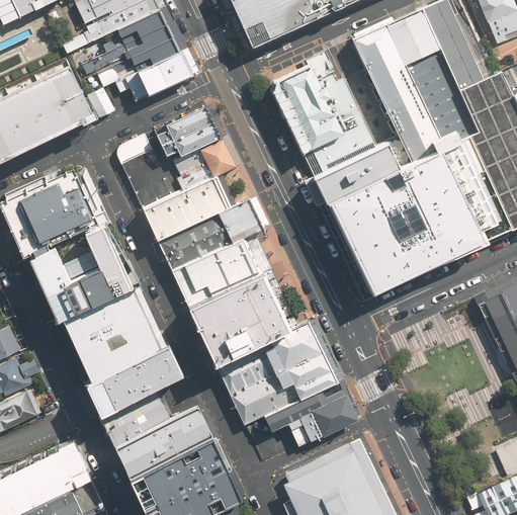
[(61,1),(61,0),(0,0),(0,24),(1,27),(61,1)]
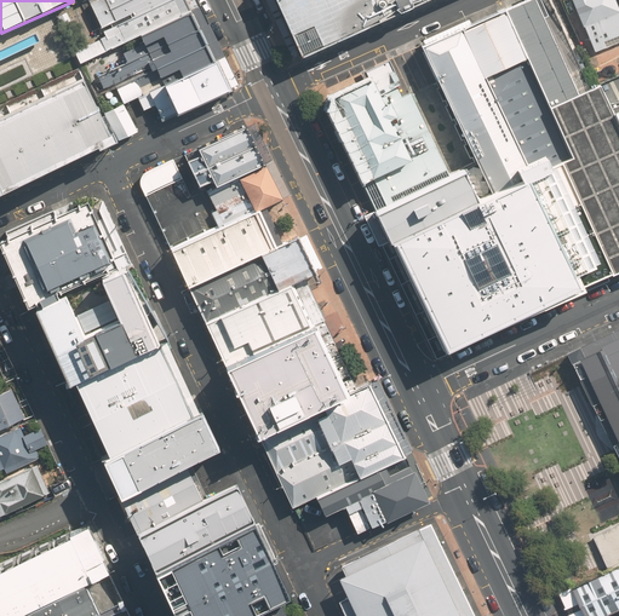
[(147,96),(216,64),(185,0),(89,0),(112,50),(141,38),(144,45),(120,56),(125,67),(97,80),(112,111),(147,96)]
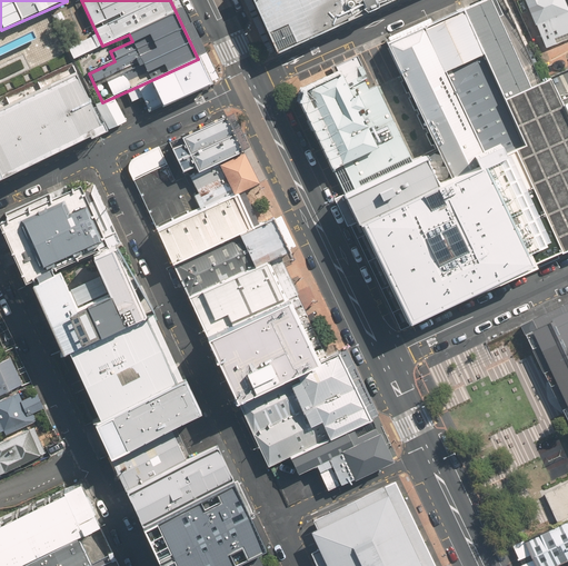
[(401,0),(251,0),(276,53),(401,0)]
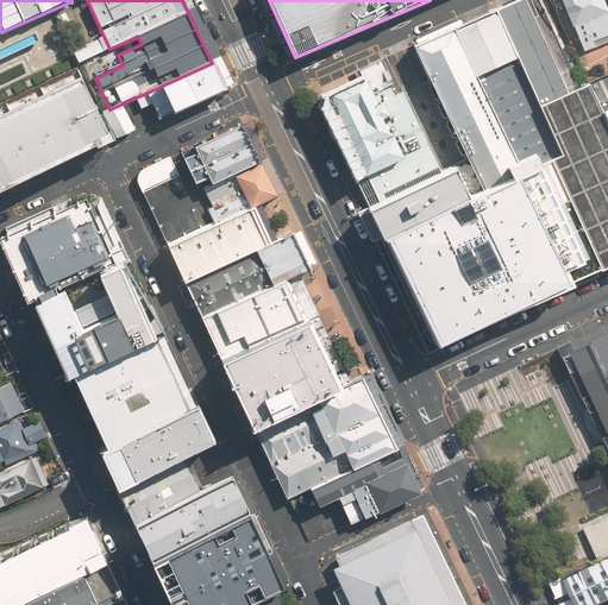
[(525,0),(519,0),(496,11),(539,105),(566,93),(525,0)]
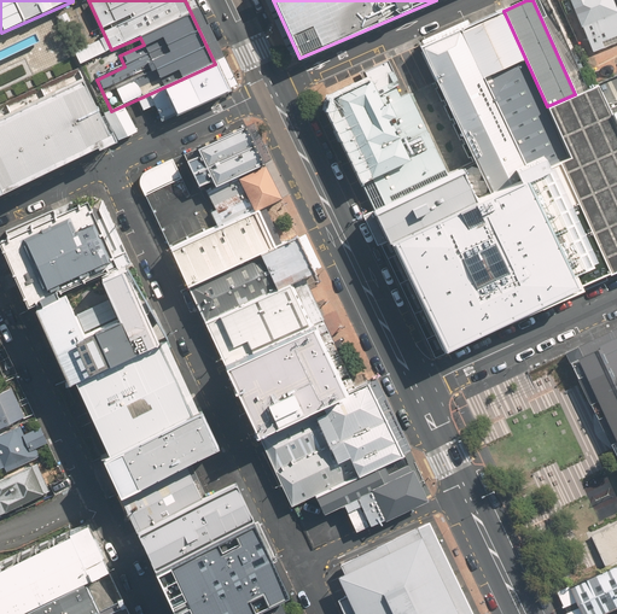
[(616,12),(611,0),(568,0),(594,56),(616,44),(616,12)]
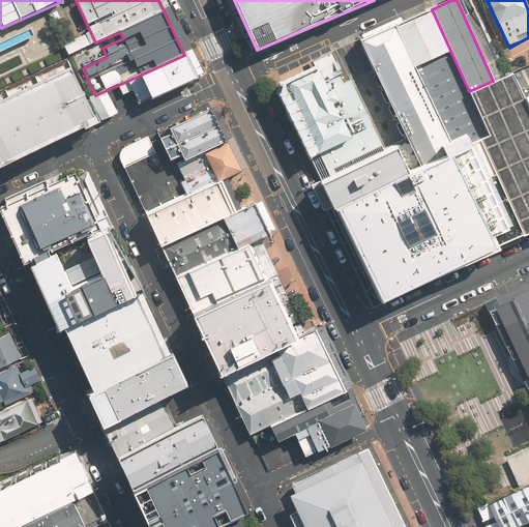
[(393,29),(454,153),(489,135),(469,91),(432,9),(393,29)]
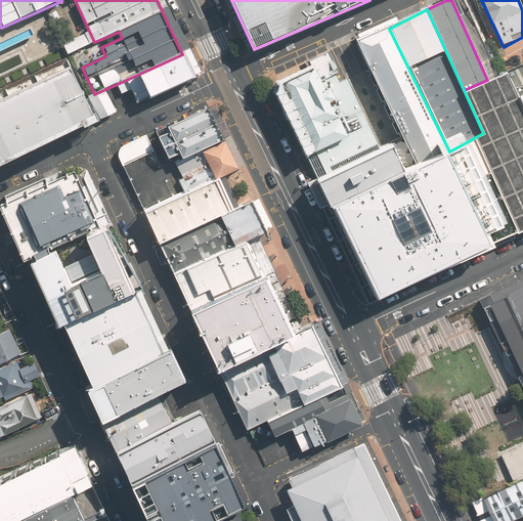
[(418,167),(446,154),(449,152),(389,29),(357,44),(418,167)]
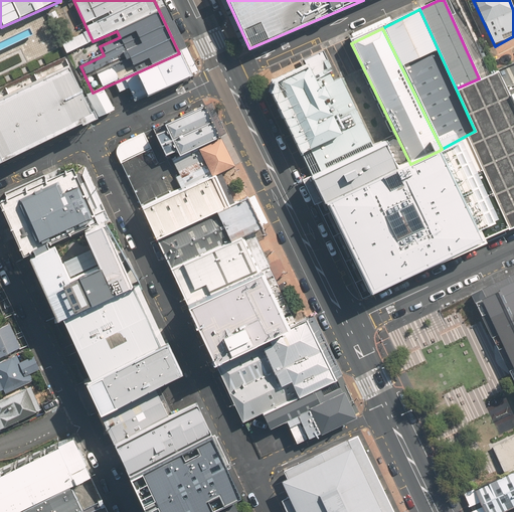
[(190,75),(179,53),(122,79),(132,103),(190,75)]
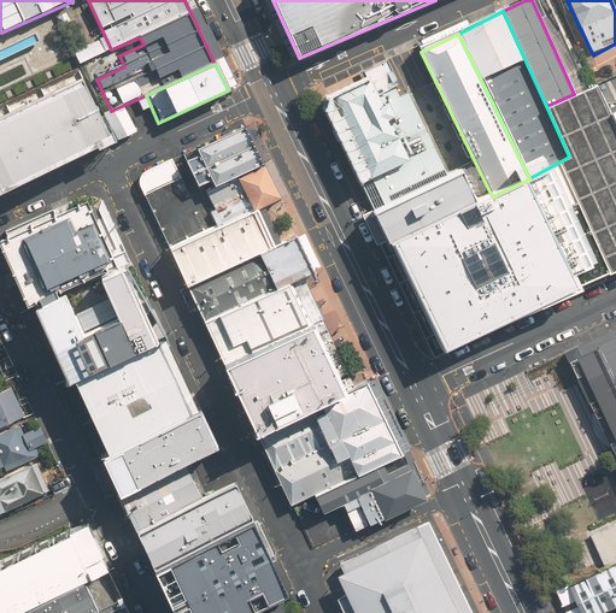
[(369,207),(440,174),(389,70),(332,98),(324,113),(369,207)]
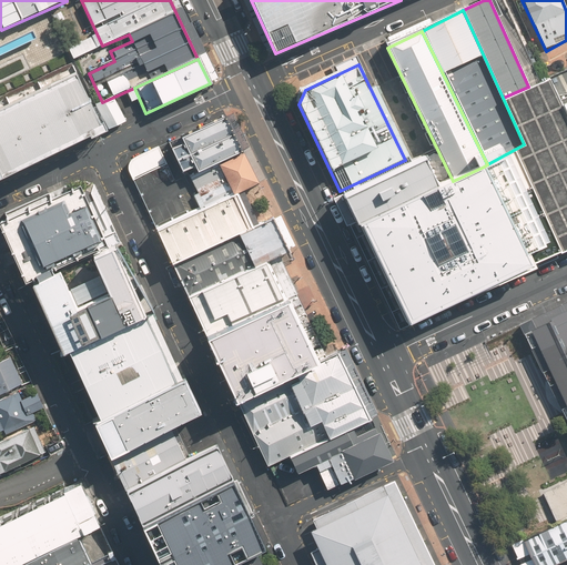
[(566,69),(547,79),(566,118),(566,69)]
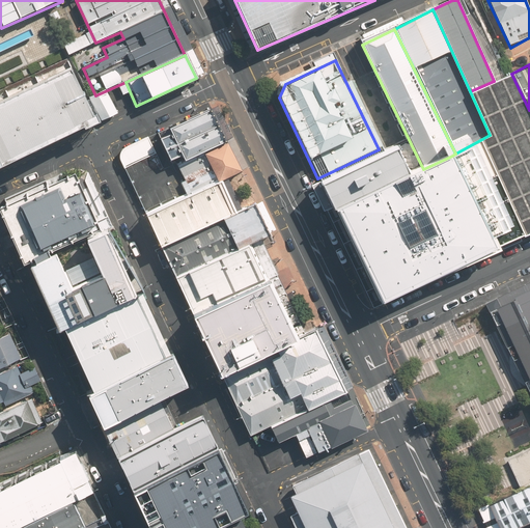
[(96,121),(71,68),(0,101),(0,164),(84,124),(85,127),(96,121)]
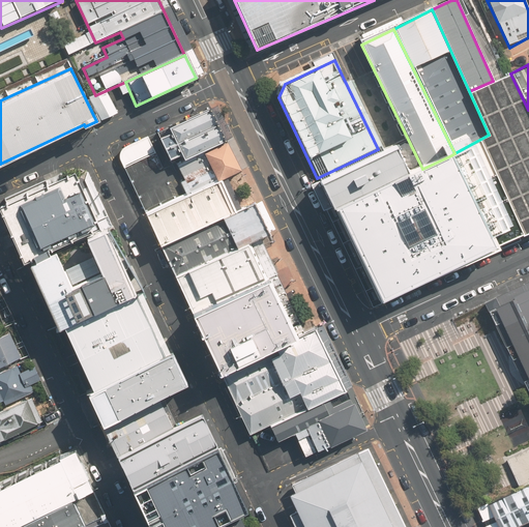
[(501,246),(528,232),(528,111),(510,74),(493,81),(469,91),(489,135),(454,153),(451,155),(501,246)]
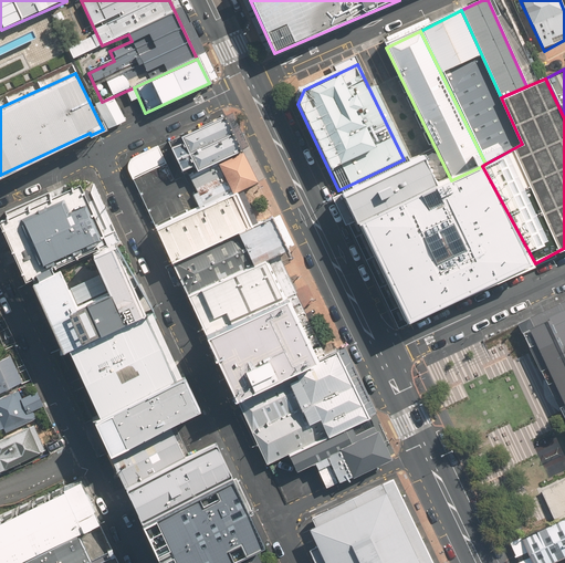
[(238,154),(222,120),(181,138),(184,145),(171,150),(181,171),(194,166),(197,173),(217,164),(238,154)]
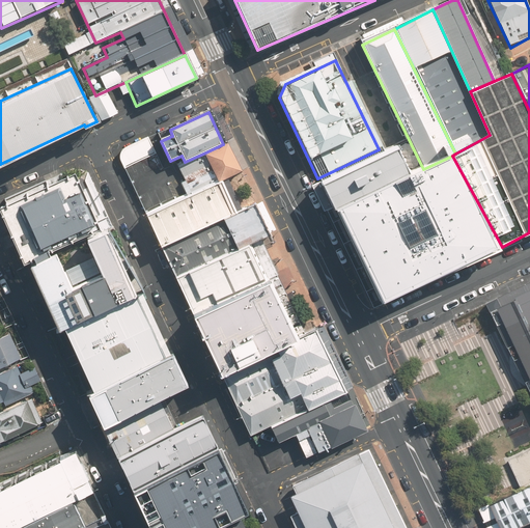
[(129,168),(156,156),(148,139),(120,151),(129,168)]
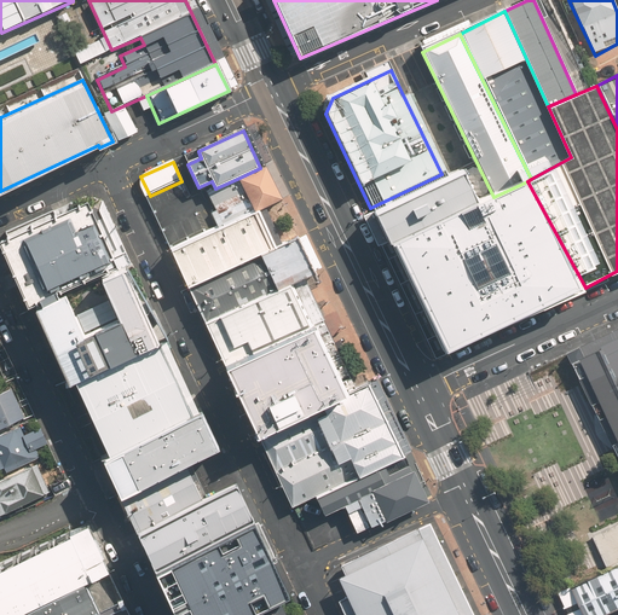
[(253,215),(255,215),(278,204),(261,168),(260,168),(237,179),(253,215)]
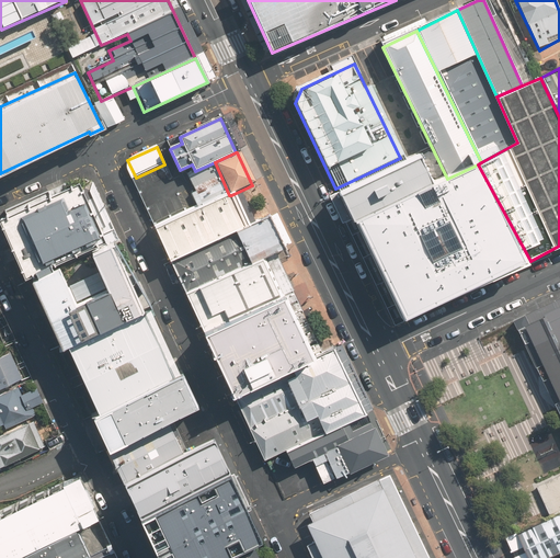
[(345,194),(358,221),(433,185),(420,158),(345,194)]
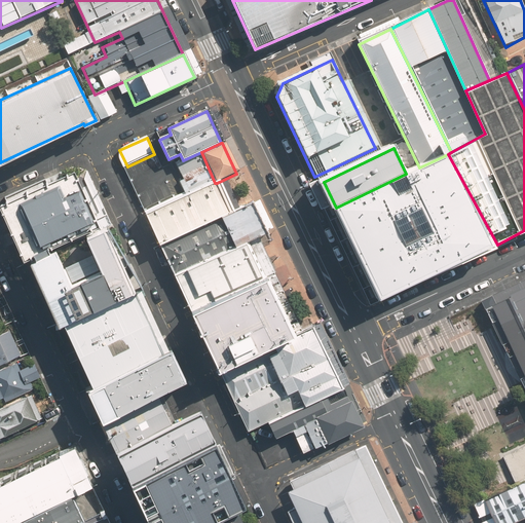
[(201,152),(183,160),(176,164),(183,181),(179,183),(185,197),(215,183),(201,152)]
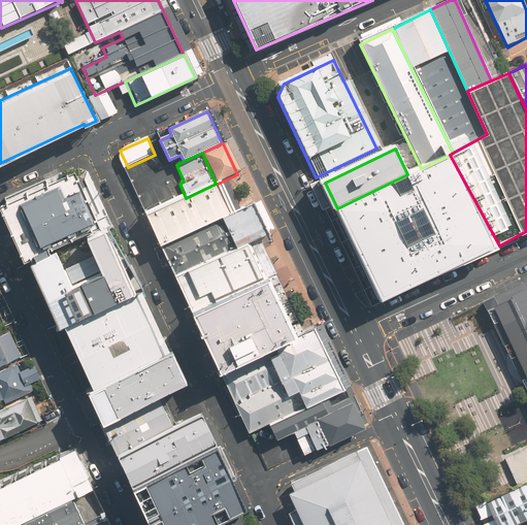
[(128,167),(149,215),(186,198),(179,184),(184,182),(176,165),(184,161),(180,155),(169,160),(163,163),(160,165),(155,155),(128,167)]
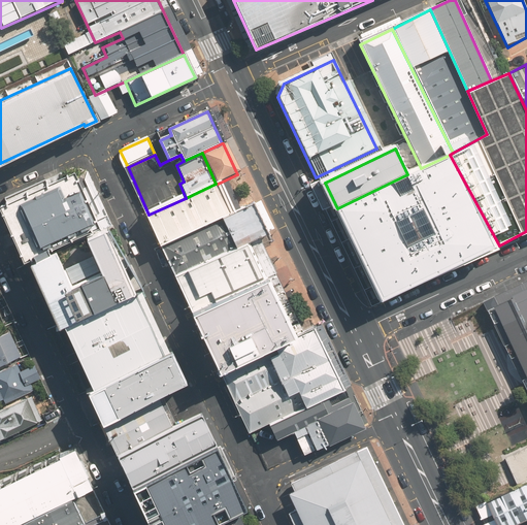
[(383,301),(494,248),(450,155),(421,168),(407,174),(337,208),(383,301)]
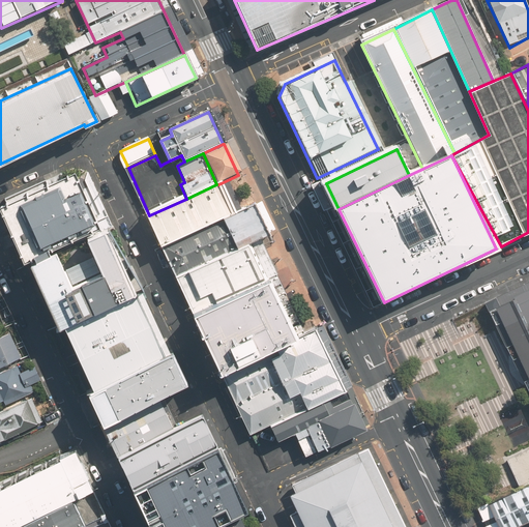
[(75,176),(0,208),(24,263),(98,231),(75,176)]
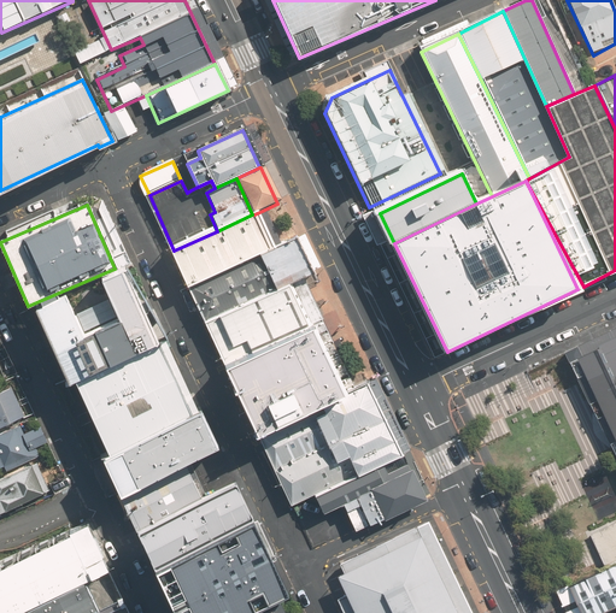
[(174,251),(191,286),(270,249),(254,214),(252,214),(217,231),(174,251)]
